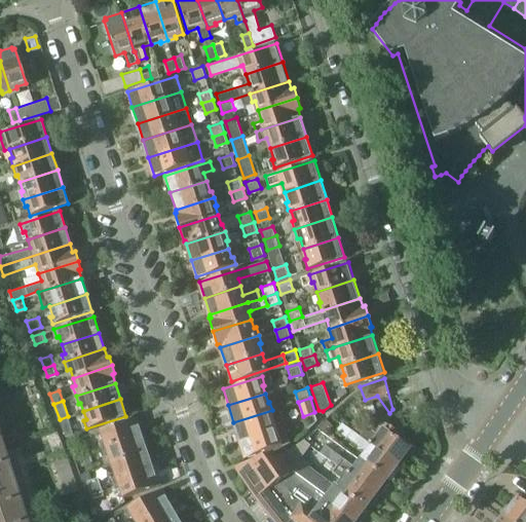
[(278,408),(272,410),(233,422),(238,439),(285,424),(278,408)]
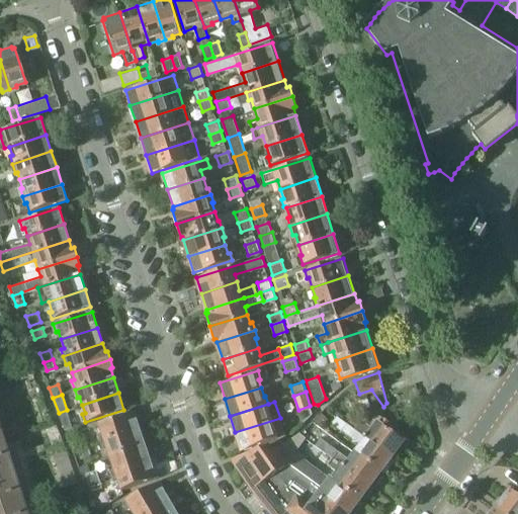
[(303,420),(312,411),(310,406),(298,410),(303,420)]
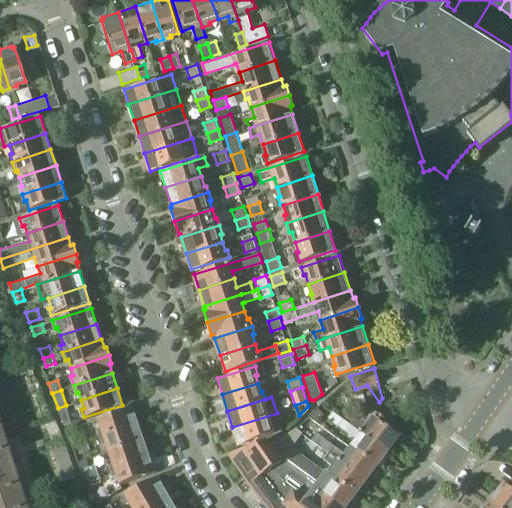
[(71,421),(66,405),(58,408),(64,423),(71,421)]
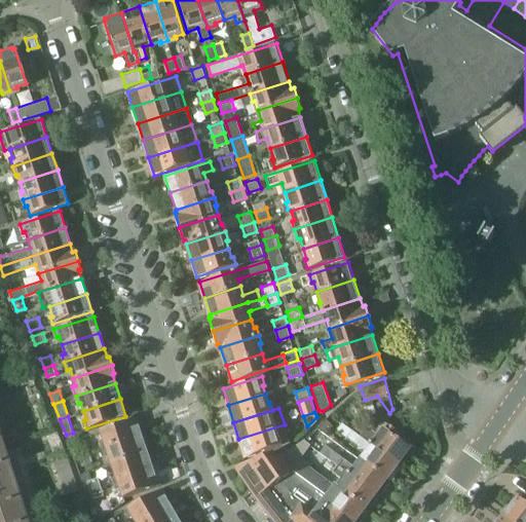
[(101,440),(104,447),(143,435),(138,417),(100,430),(103,439),(101,440)]
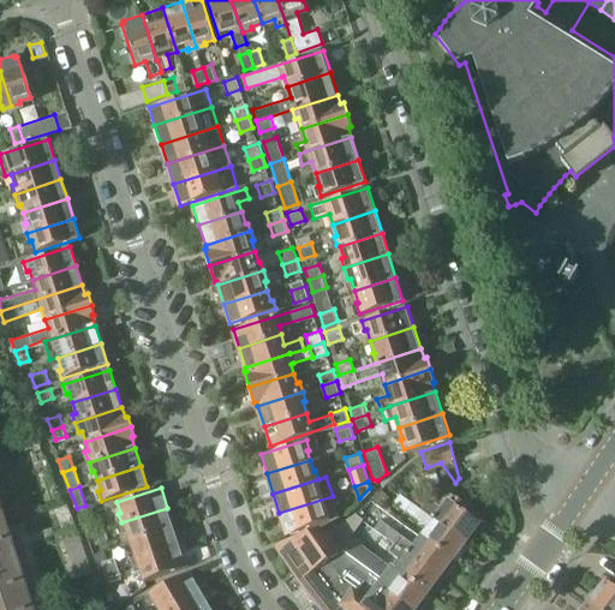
[(374,497),(381,504),(388,497),(380,490),(374,497)]
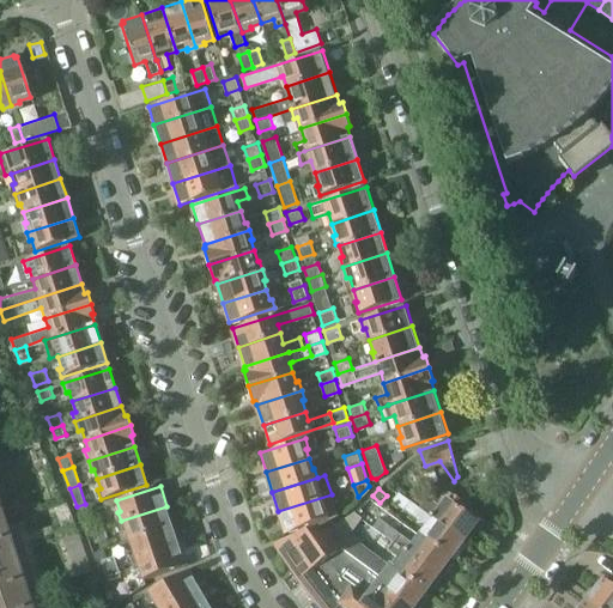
[(429,493),(419,505),(463,539),(466,535),(468,537),(478,527),(474,524),(478,520),(472,516),(474,512),(463,504),(465,500),(448,488),(438,500),(429,493)]
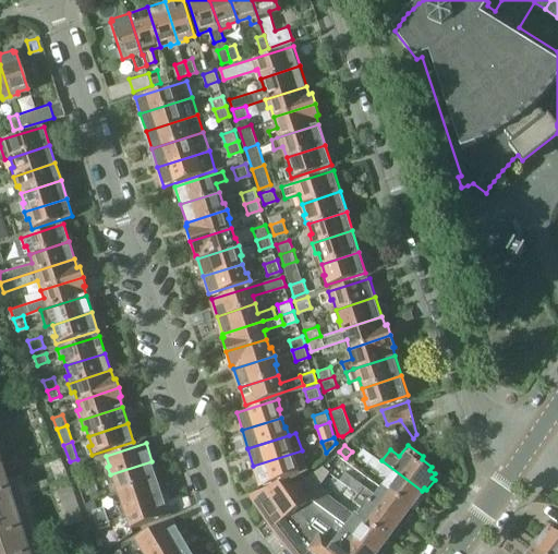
[(376,468),(377,467),(389,476),(383,484),(388,489),(414,507),(422,496),(419,494),(422,491),(381,460),(362,446),(356,454),(376,468)]
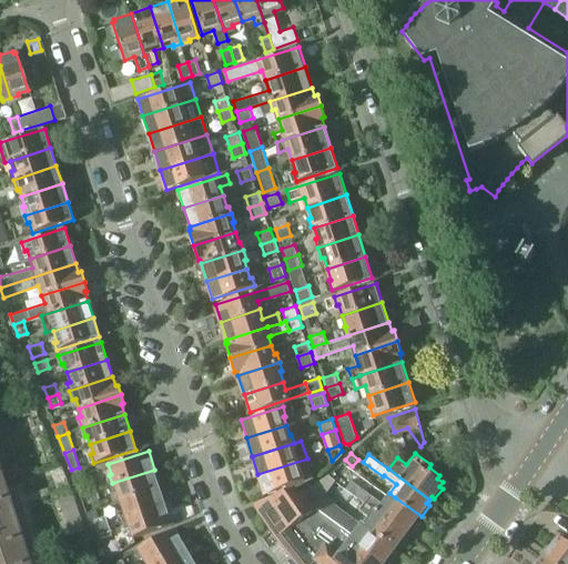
[(305,480),(313,477),(307,459),(257,474),(264,493),(305,480)]
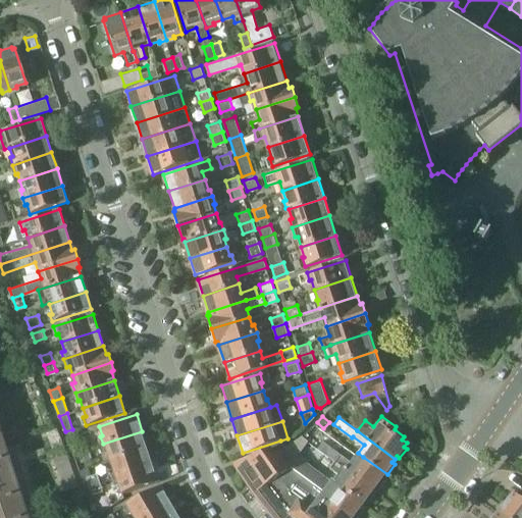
[(10,438),(23,434),(19,422),(7,426),(10,438)]
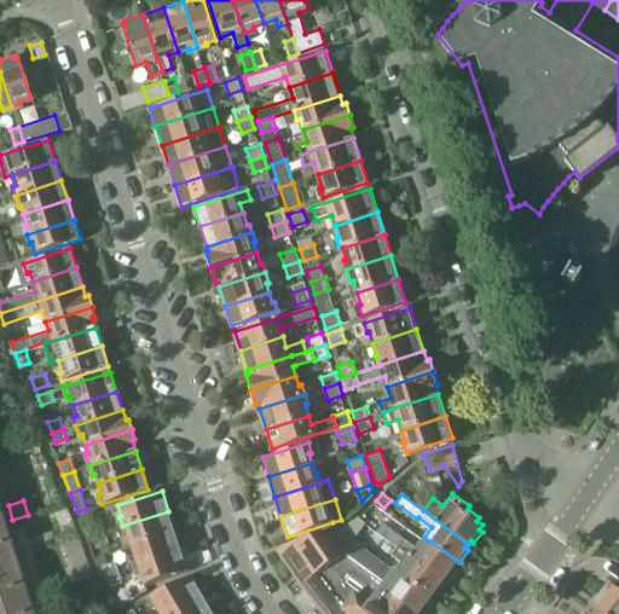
[(128,536),(131,545),(174,531),(168,511),(122,526),(125,537),(128,536)]
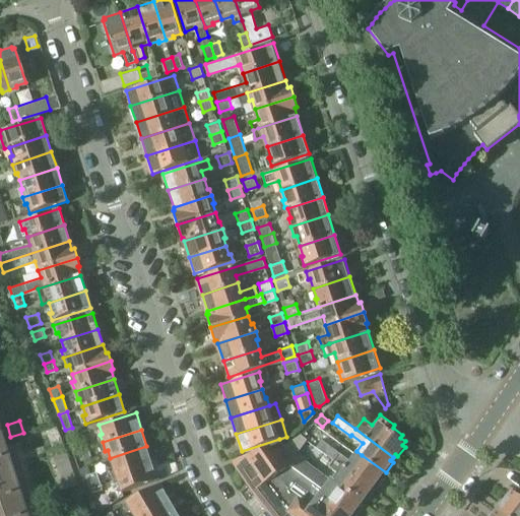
[(301,433),(285,443),(297,451),(307,438),(301,433)]
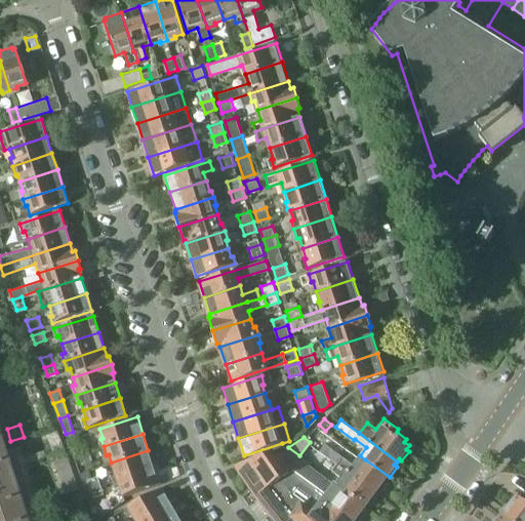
[(86,441),(75,445),(78,453),(89,450),(86,441)]
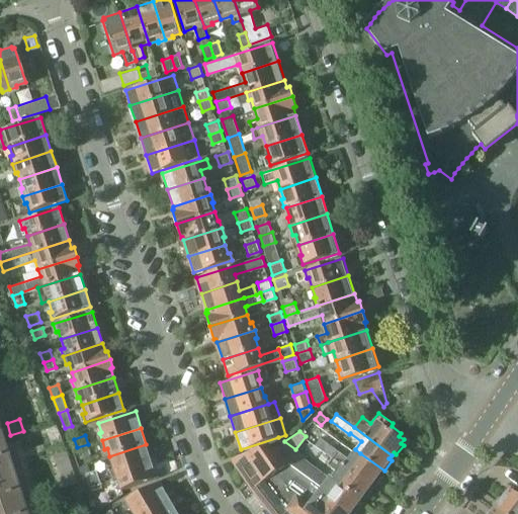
[(332,456),(333,455),(350,467),(370,484),(373,479),(376,481),(384,470),(360,453),(355,449),(349,458),(320,436),(315,444),(332,456)]
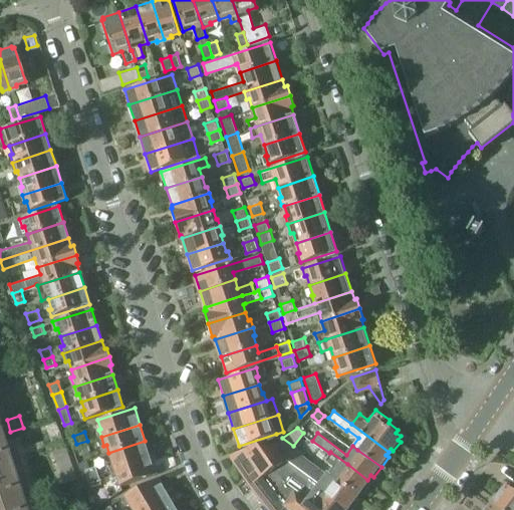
[(13,437),(5,440),(0,441),(0,505),(23,498),(22,493),(31,490),(13,437)]
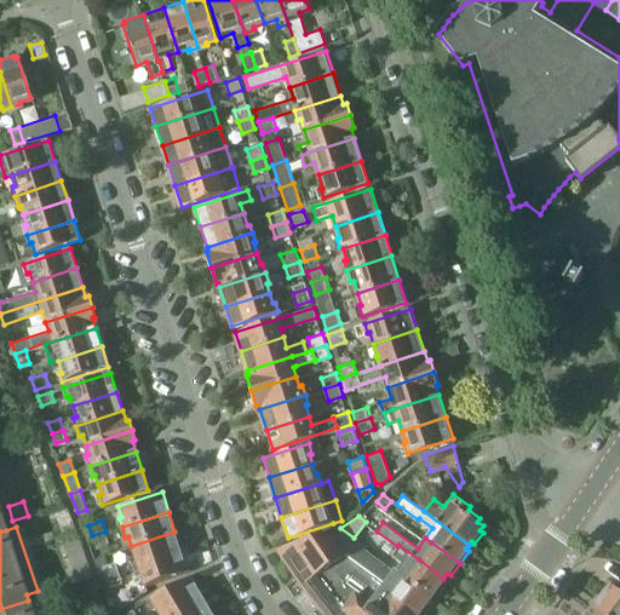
[(74,528),(58,534),(70,570),(87,564),(74,528)]
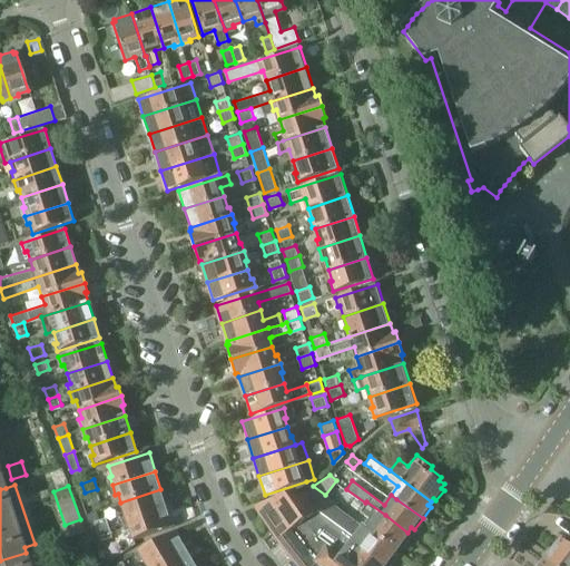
[(391,560),(399,550),(373,530),(363,524),(362,525),(325,496),(325,495),(313,486),(305,491),(315,506),(317,513),(344,533),(384,564),(387,559),(391,560)]
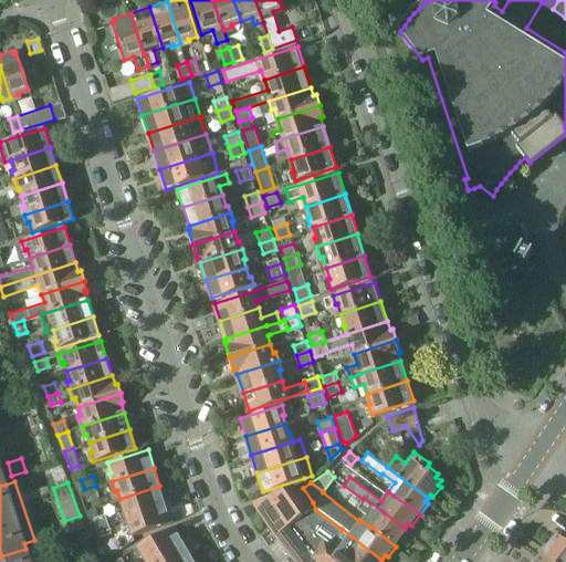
[(311,510),(299,491),(294,485),(257,498),(255,499),(254,500),(254,501),(254,503),(274,536),(296,561),(353,561),(342,553),(322,539),(296,519),(311,510)]
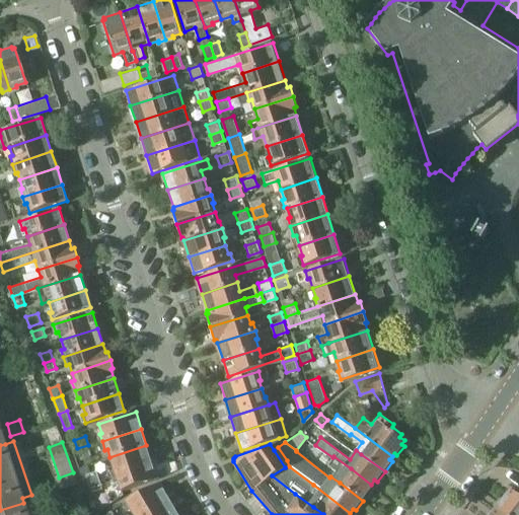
[(88,445),(77,448),(80,458),(91,454),(88,445)]
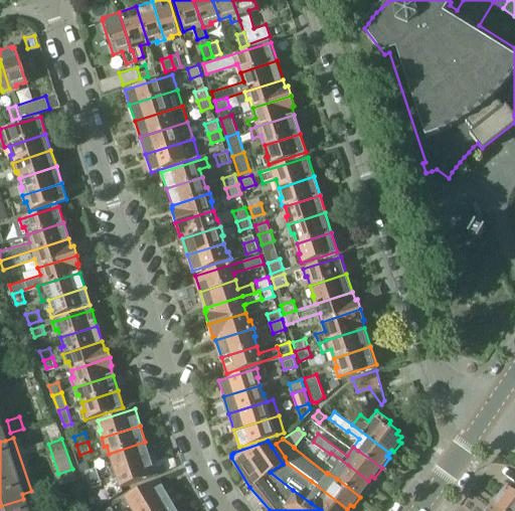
[(110,464),(112,471),(150,458),(145,442),(109,454),(112,463),(110,464)]
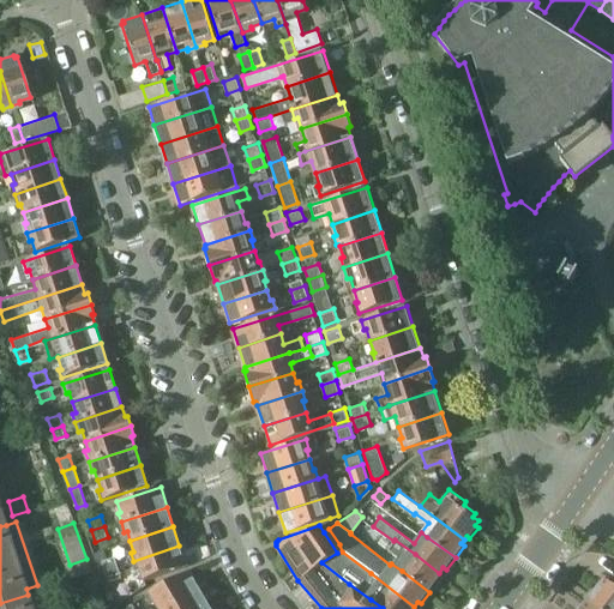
[(349,584),(371,600),(383,608),(411,608),(414,607),(371,573),(342,552),(339,544),(329,529),(324,532),(337,553),(321,562),(349,584)]
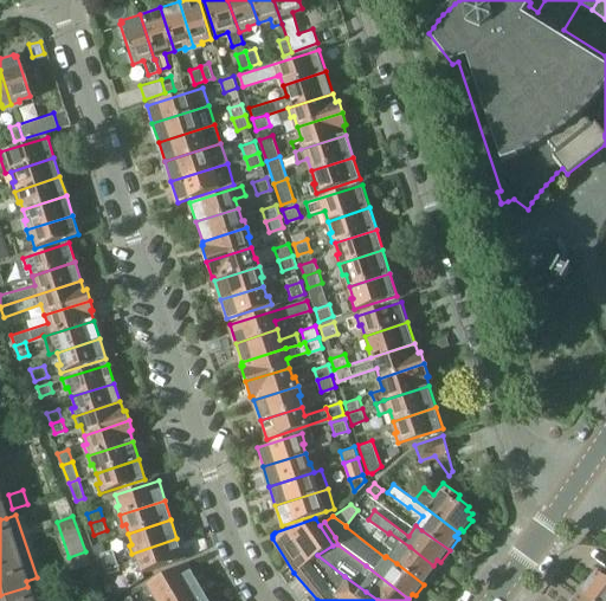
[(430,570),(433,566),(410,547),(389,532),(388,534),(382,541),(392,548),(386,556),(397,563),(424,585),(432,573),(430,570)]
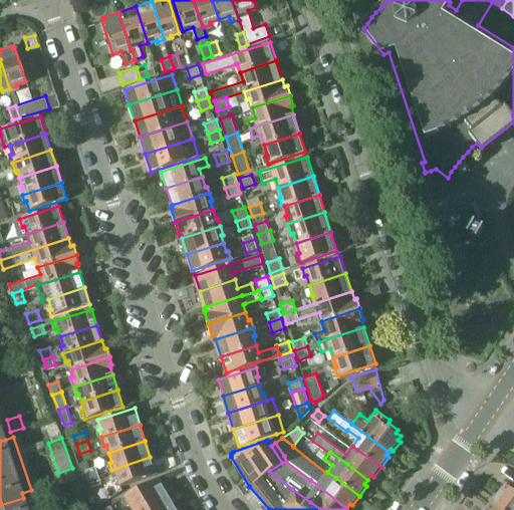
[(150,457),(111,470),(113,477),(115,476),(118,485),(155,473),(150,457)]
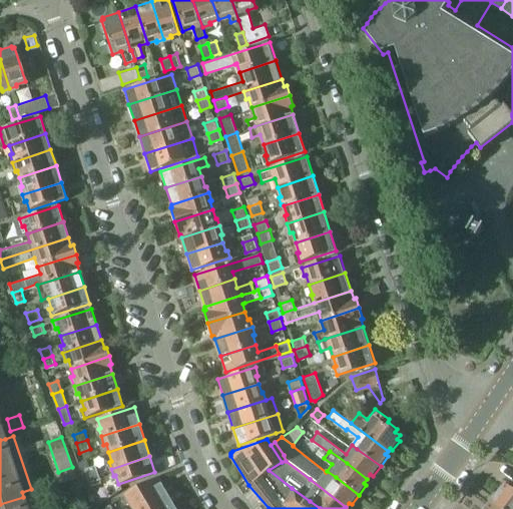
[(84,467),(87,476),(98,473),(95,463),(84,467)]
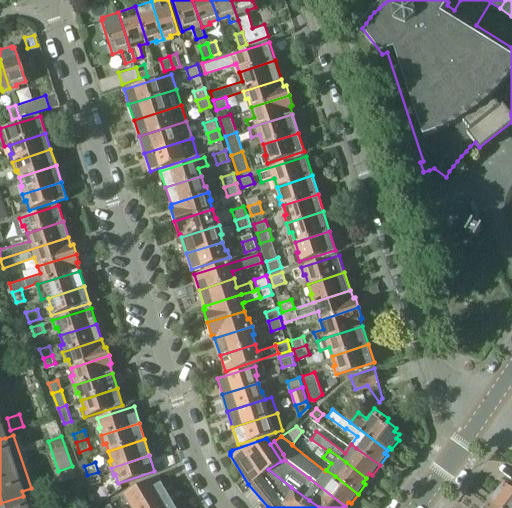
[(101,480),(98,472),(87,475),(90,484),(101,480)]
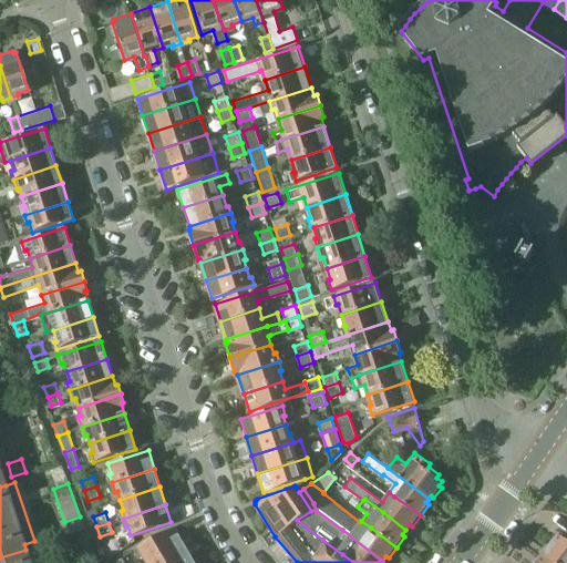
[(146,562),(147,562),(184,542),(174,525),(136,549),(141,556),(143,555),(146,562)]
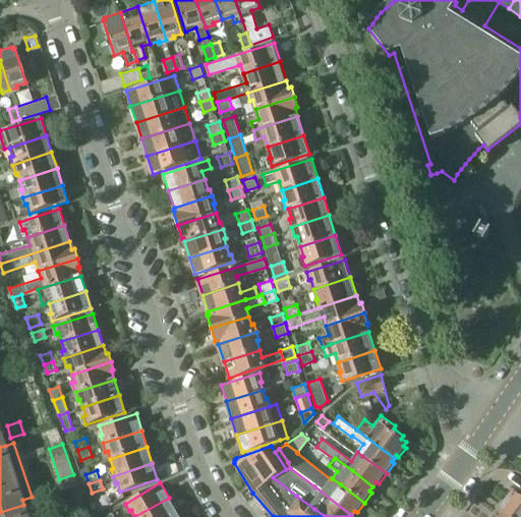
[(508,516),(520,516),(520,496),(513,490),(499,509),(508,516)]
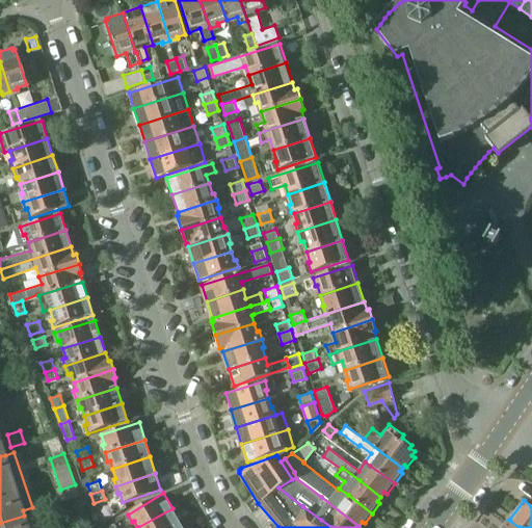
[(174,527),(181,524),(173,508),(138,527),(174,527)]
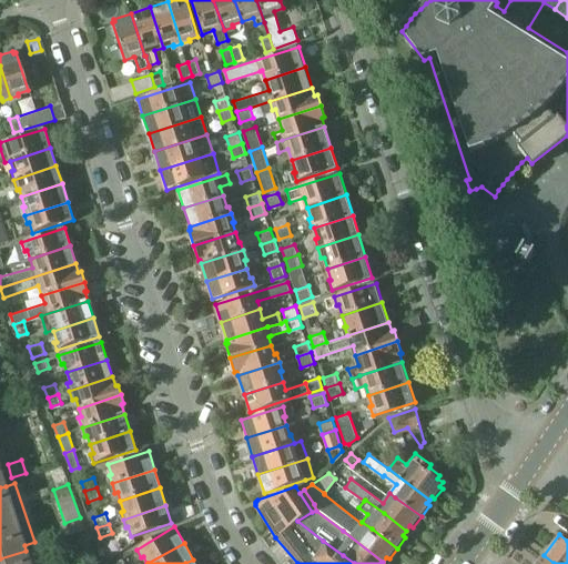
[(30,563),(26,551),(0,559),(0,563),(30,563)]
